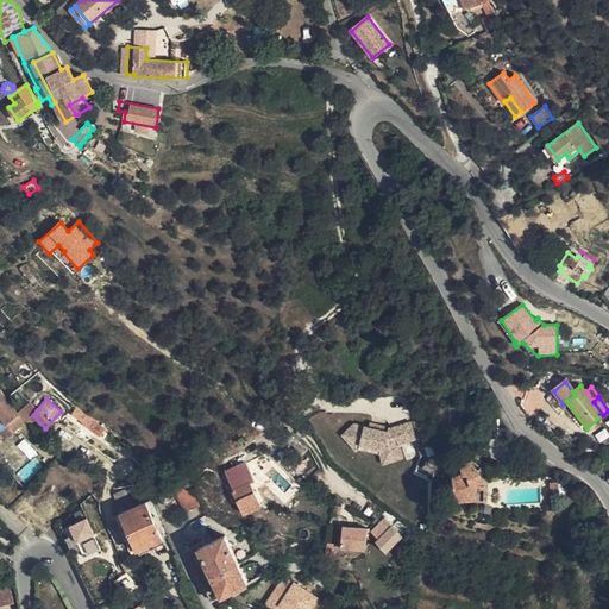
[(19,413),(7,400),(0,405),(0,414),(7,424),(18,414),(19,413)]
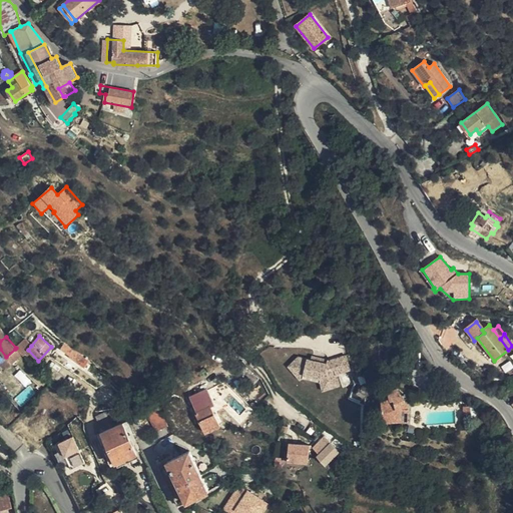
[(17,348),(23,356),(28,350),(31,346),(26,340),(17,348)]
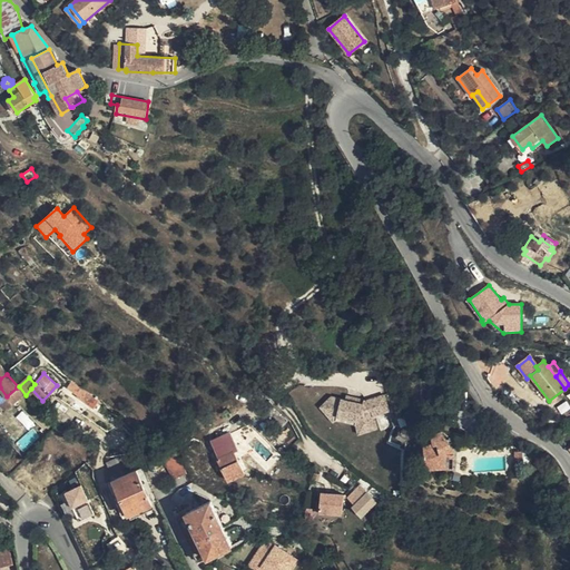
[(72,383),(68,389),(78,395),(77,396),(89,405),(90,404),(95,408),(99,402),(72,383)]
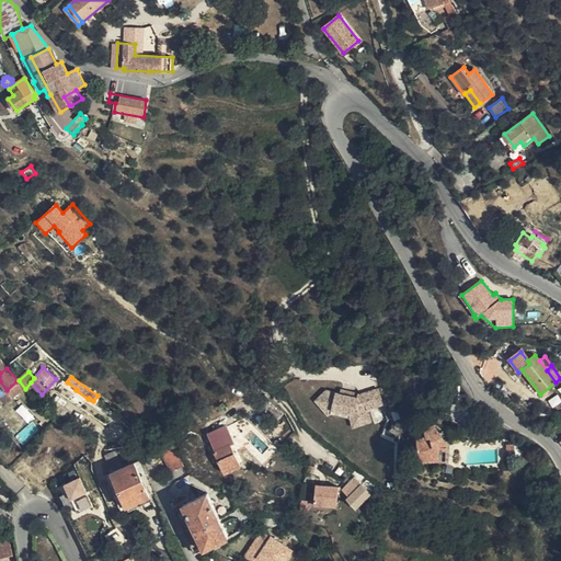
[(23,389),(16,381),(7,390),(0,396),(6,403),(23,389)]
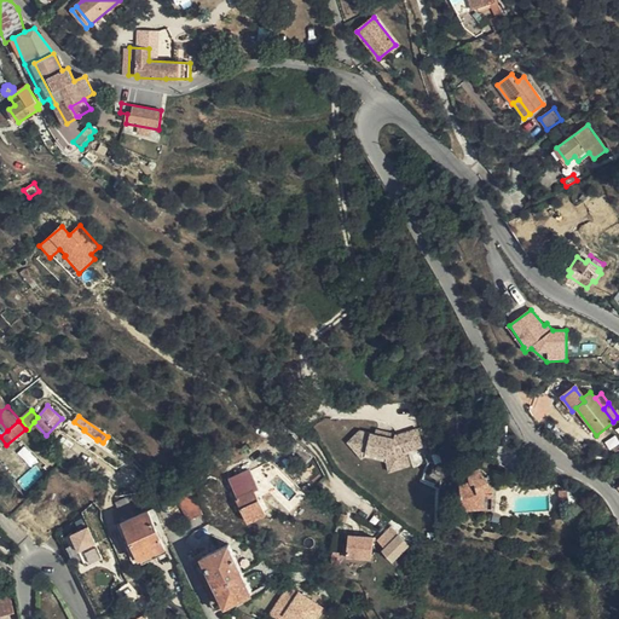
[(360,431),(347,443),(362,461),(364,457),(385,462),(388,474),(410,467),(405,453),(423,449),(417,429),(395,435),(395,439),(393,439),(393,433),(376,429),(375,435),(371,434),(371,432),(360,431)]
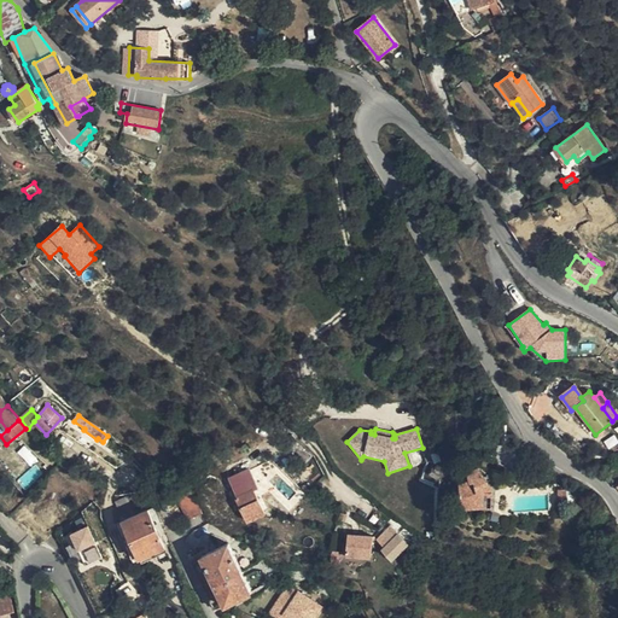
[(313,455),(297,441),(290,449),(307,462),(313,455)]
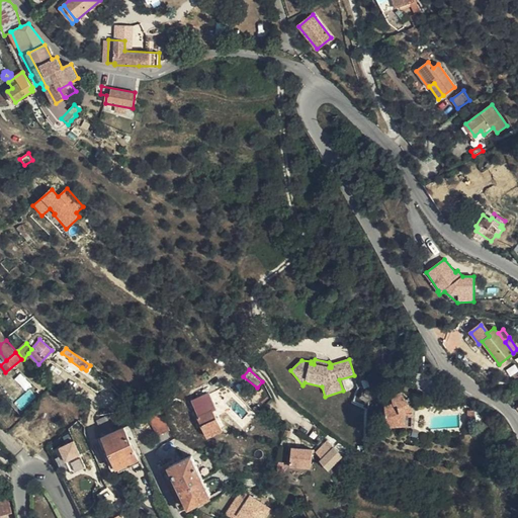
[(405,414),(411,406),(402,392),(394,397),(399,403),(391,408),(387,417),(392,426),(404,425),(404,414),(405,414)]
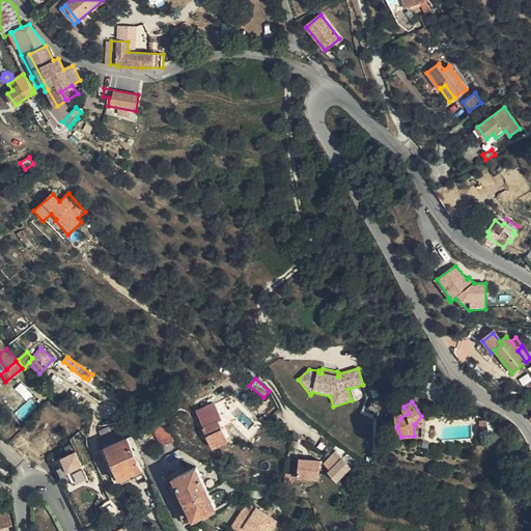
[(245,423),(250,415),(238,407),(232,415),(245,423)]
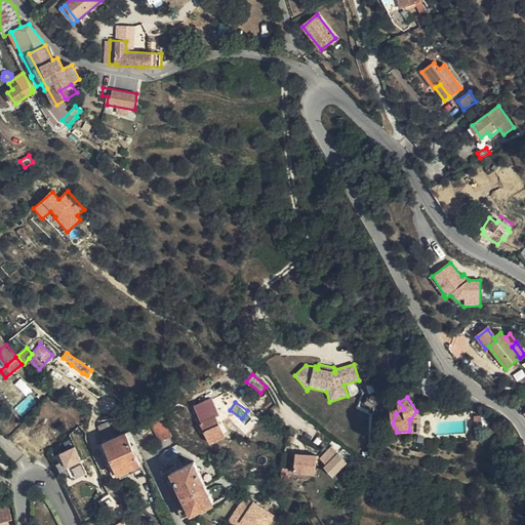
[(50,405),(47,409),(59,419),(62,415),(50,405)]
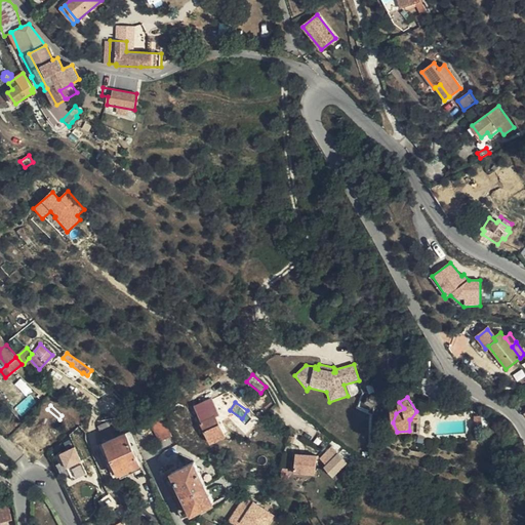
[(204,420),(215,415),(218,414),(215,409),(201,415),(204,420)]
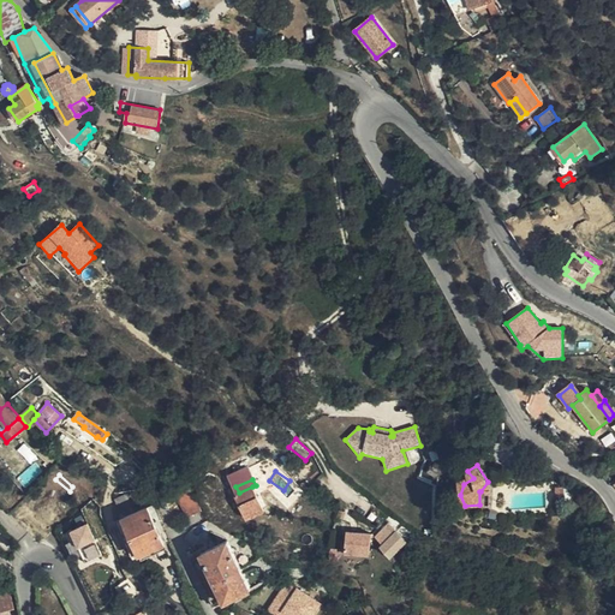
[(293,484),(290,481),(284,490),(287,493),(293,484)]
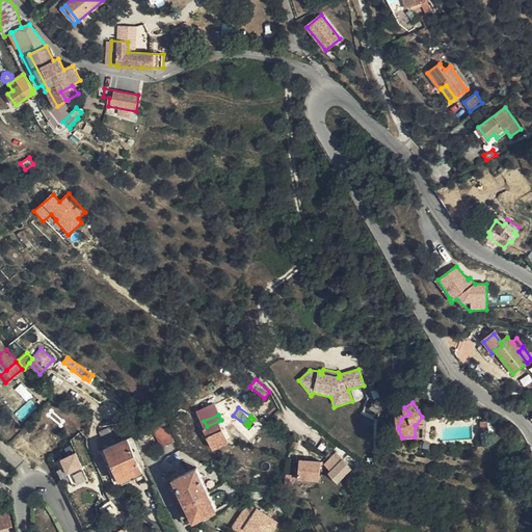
[(424,423),(422,417),(416,425),(415,425),(415,436),(424,437),(424,423)]
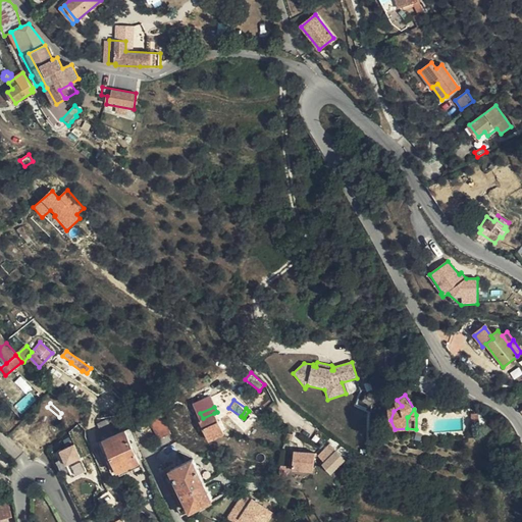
[(223,433),(214,413),(203,418),(200,420),(210,439),(223,433)]
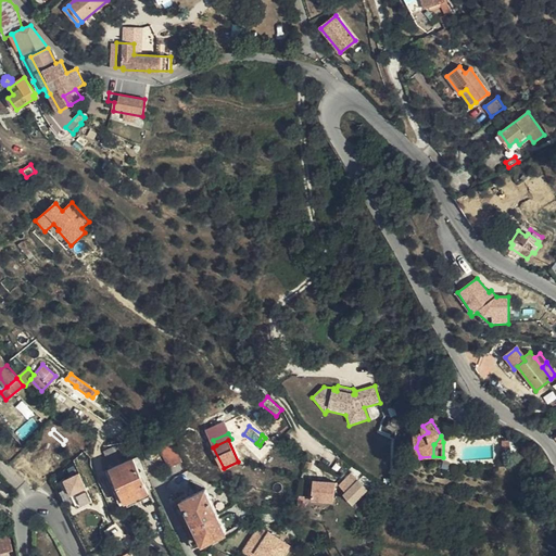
[(177,450),(172,441),(160,447),(165,456),(177,450)]
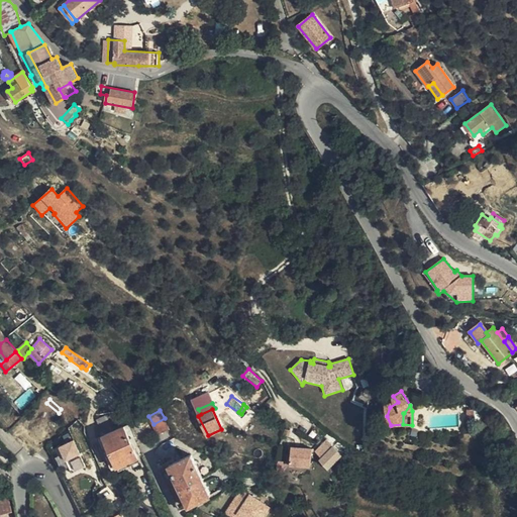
[(106,414),(97,419),(102,430),(112,425),(106,414)]
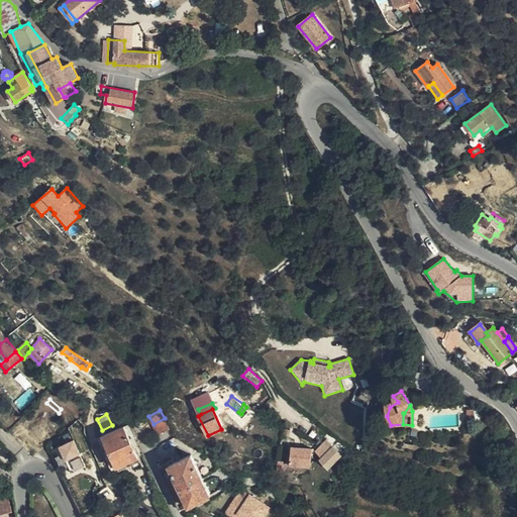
[(159,434),(170,427),(165,418),(153,424),(159,434)]
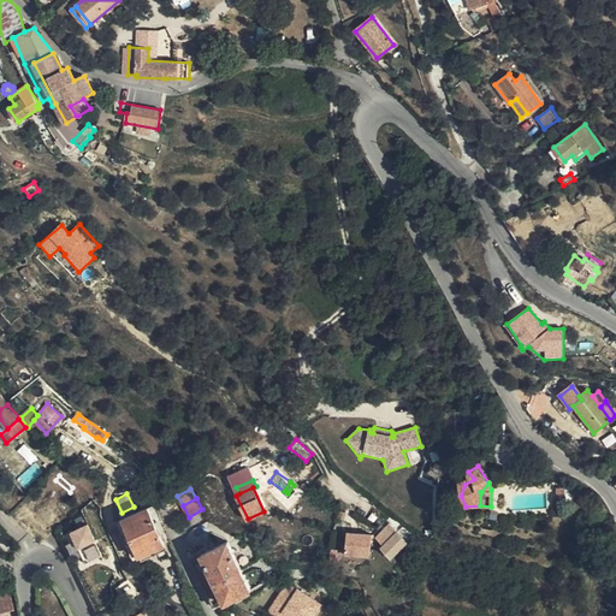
[(148,508),(124,519),(140,556),(165,545),(148,508)]
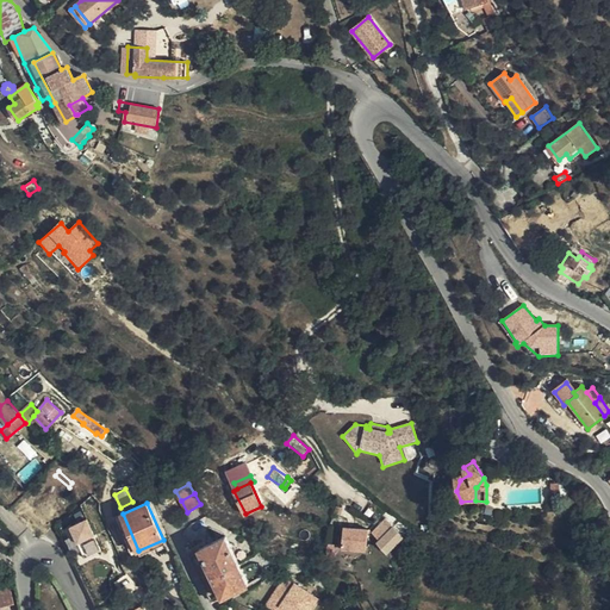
[(138,551),(123,514),(117,516),(134,553),(138,551)]
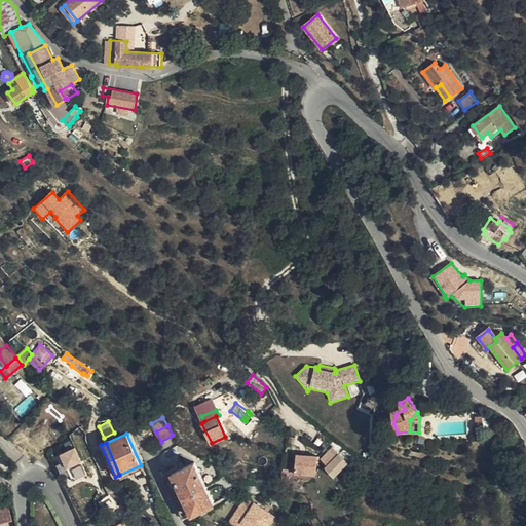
[(58,455),(65,471),(81,463),(75,448),(58,455)]
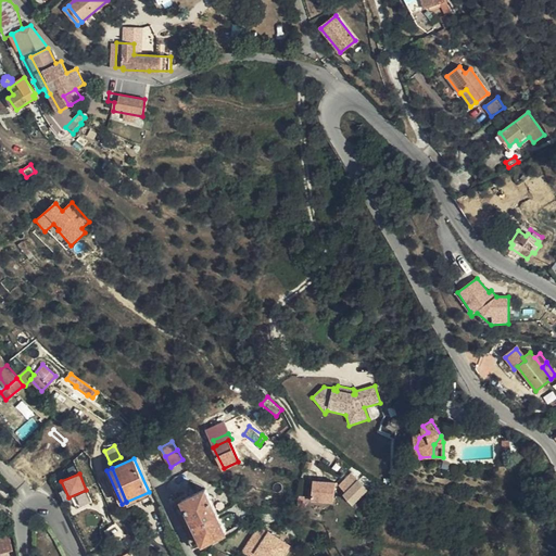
[(342,483),(349,490),(358,480),(353,475),(342,483)]
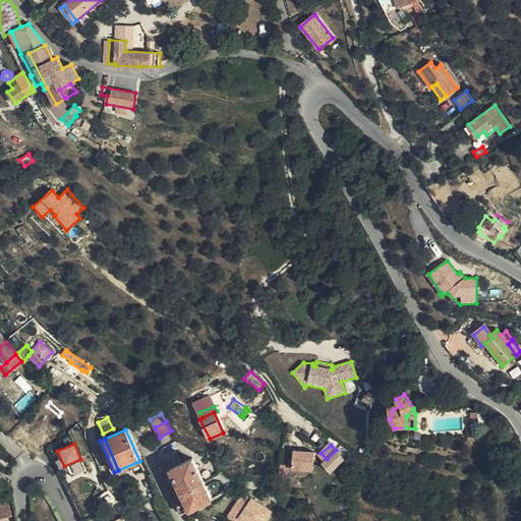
[(327,459),(322,464),(331,473),(344,460),(336,450),(327,459)]
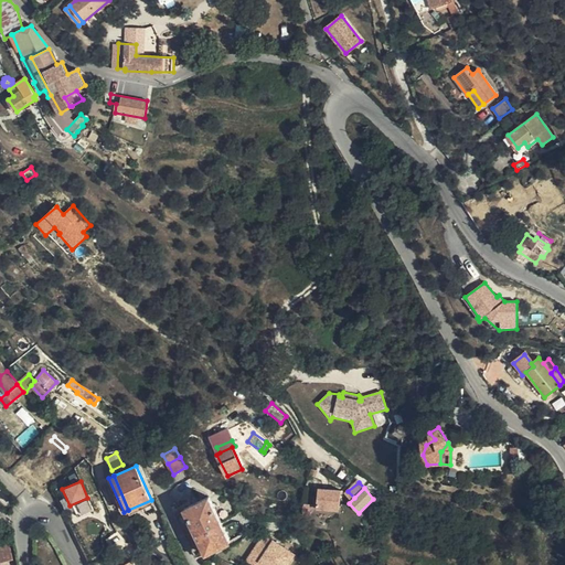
[(341,491),(319,489),(317,508),(340,510),(341,491)]
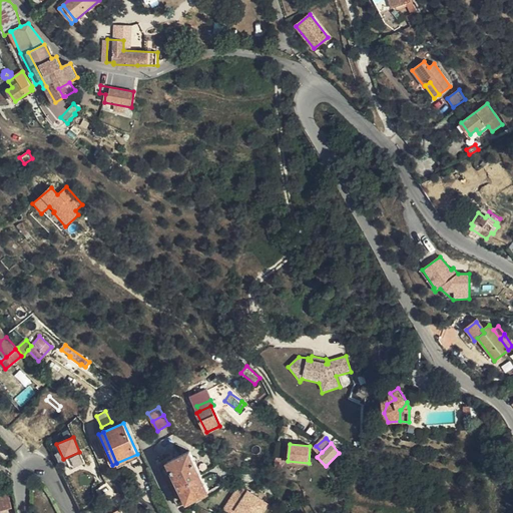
[(159,466),(178,505),(209,491),(189,451),(180,456),(172,460),(169,461),(159,466)]
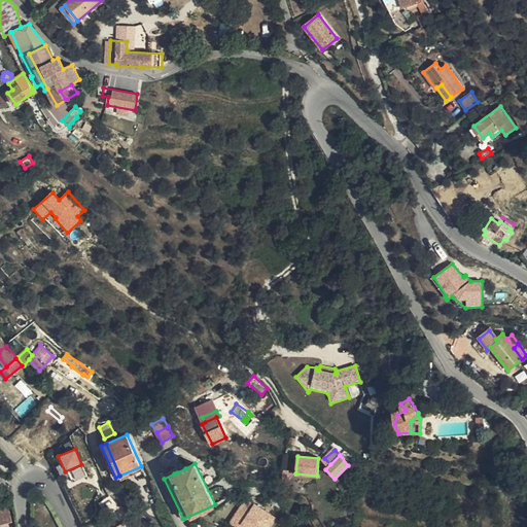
[(182,463),(175,468),(177,472),(185,468),(182,463)]
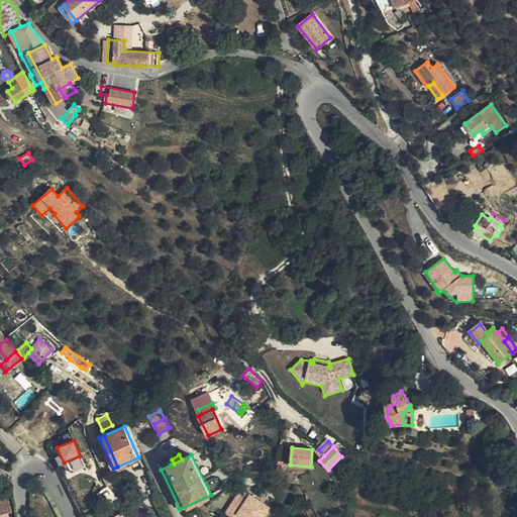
[(68,461),(71,471),(83,468),(81,457),(68,461)]
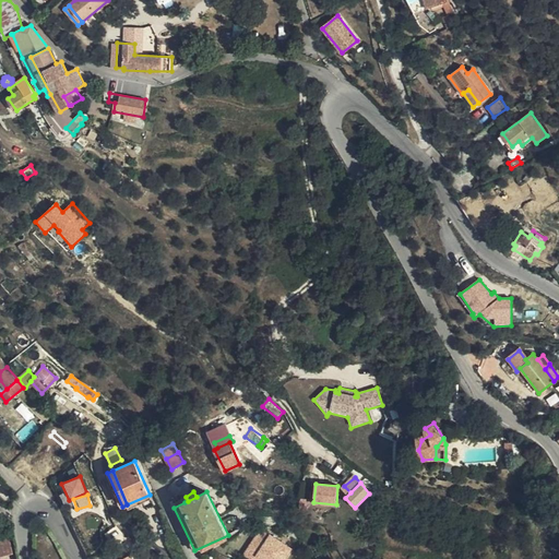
[(260,530),(242,557),(246,558),(286,558),(293,550),(260,530)]
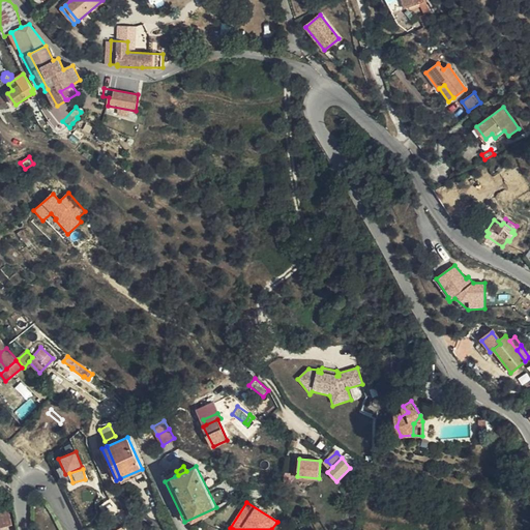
[(0,526),(11,524),(8,511),(0,512),(0,526)]
